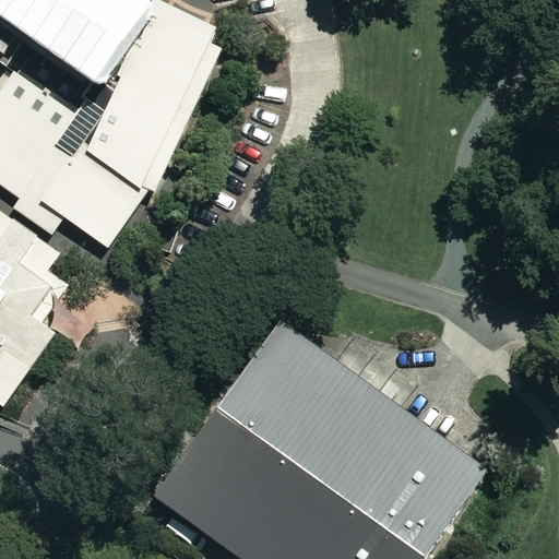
[(0,0),(0,19),(38,47),(40,48),(91,83),(139,20),(141,18),(116,0),(0,0)]
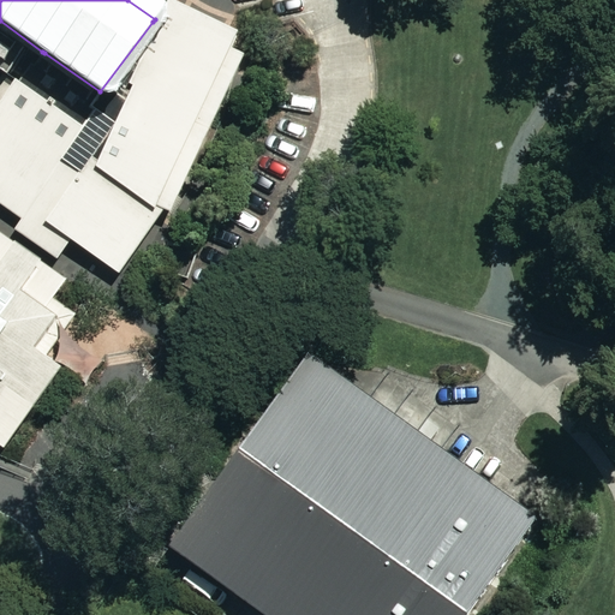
[(239,30),(174,0),(168,0),(159,23),(227,54),(231,48),(239,30)]
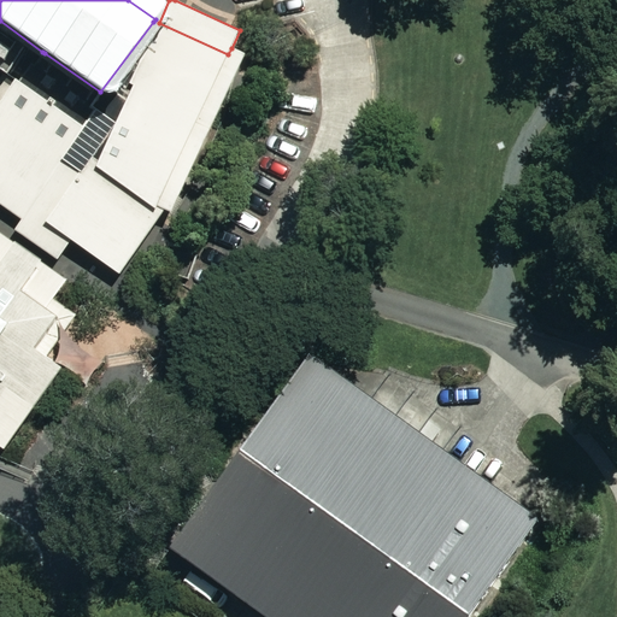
[(228,54),(159,23),(153,22),(100,92),(45,53),(36,66),(31,65),(21,81),(16,81),(0,100),(0,171),(53,212),(47,222),(72,240),(121,274),(163,215),(157,210),(159,206),(228,54)]
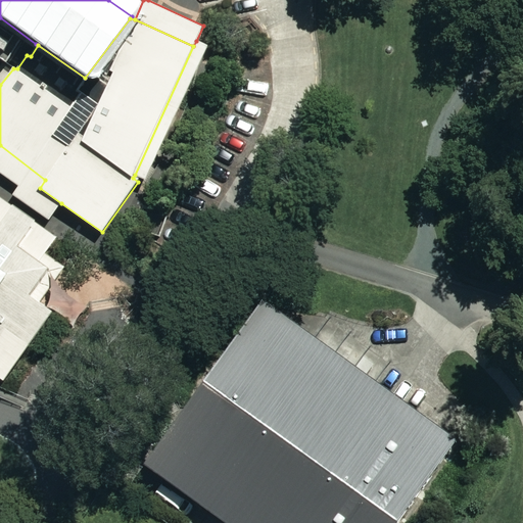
[(209,46),(196,41),(135,175),(146,181),(209,46)]
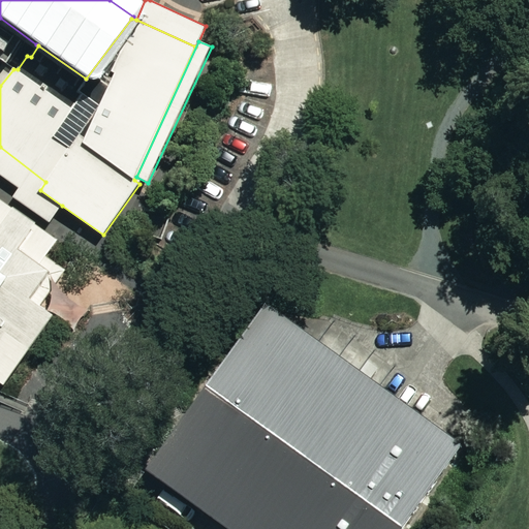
[(0,86),(13,69),(3,61),(0,65),(0,86)]
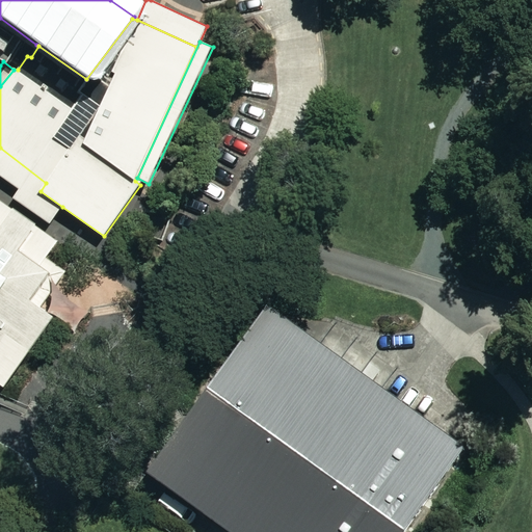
[(0,176),(18,189),(12,197),(49,223),(62,207),(41,191),(46,183),(0,148),(0,176)]
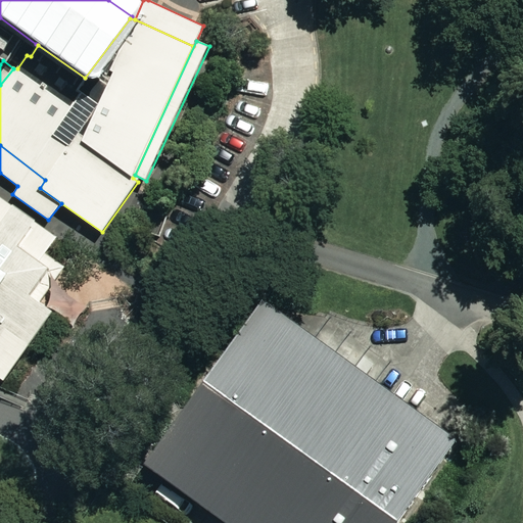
[(57,237),(0,196),(0,378),(3,381),(52,312),(47,307),(30,295),(46,273),(47,270),(48,269),(39,263),(57,237)]
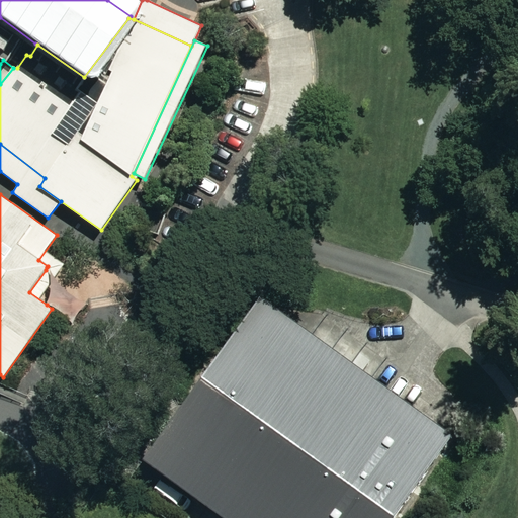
[(257,298),(144,459),(158,467),(272,310),(257,298)]
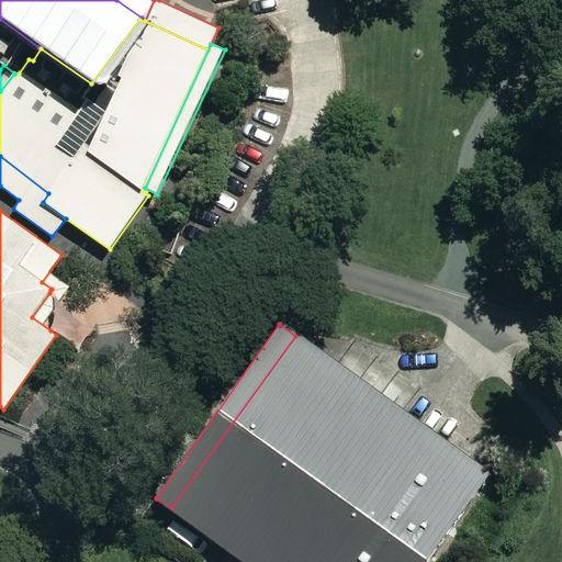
[(424,561),(489,474),(295,336),(171,507),(247,561),(424,561)]
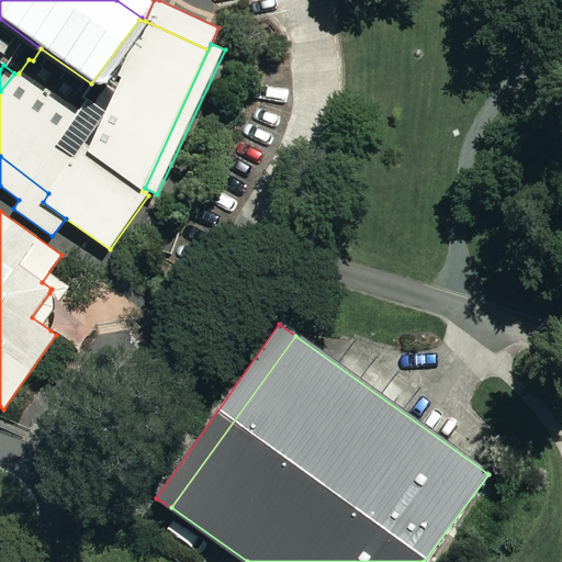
All buildings are outlined.
